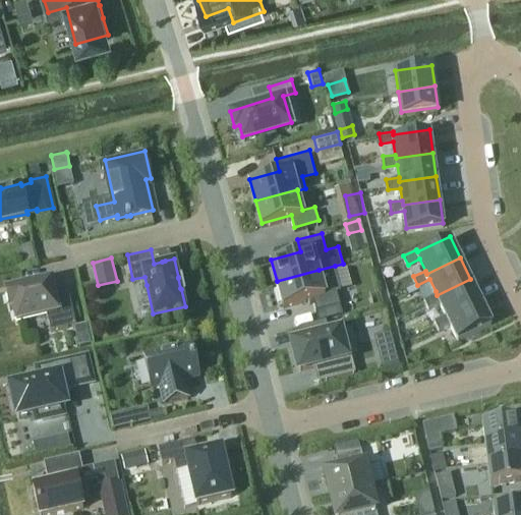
[(319,270),(277,281),(283,303),(312,295),(315,307),(340,300),(336,287),(340,286),(335,266),(319,270)]
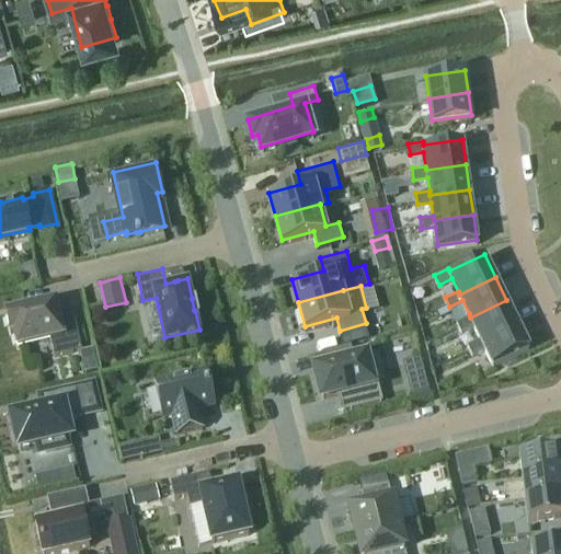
[(55,298),(6,308),(10,327),(14,326),(18,342),(49,334),(54,351),(81,345),(75,313),(59,316),(55,298)]
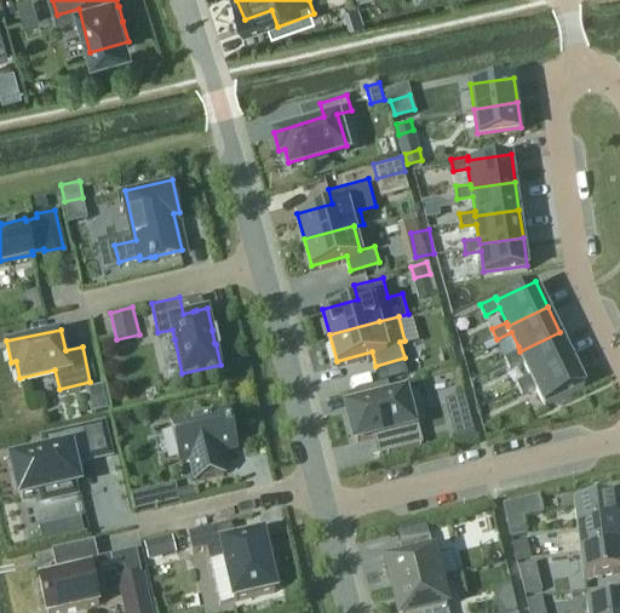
[(518,347),(504,354),(510,365),(523,359),(530,372),(533,377),(572,357),(560,332),(520,351),(518,347)]
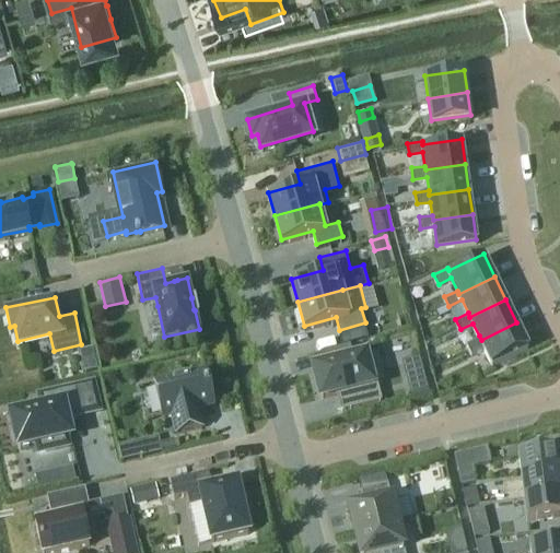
[(479,336),(466,341),(471,352),(483,345),(492,363),(527,345),(516,322),(481,340),(479,336)]
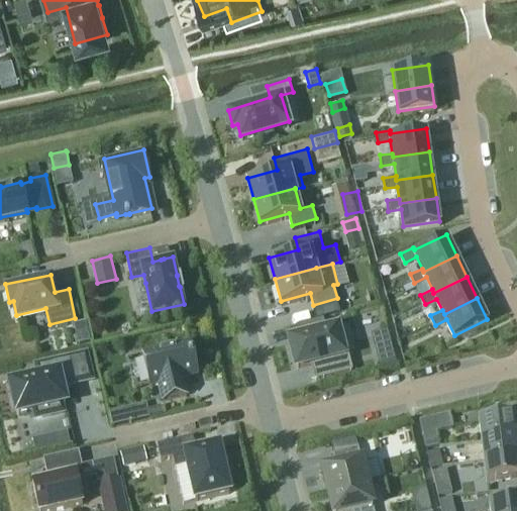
[(337,323),(289,336),(296,364),(317,358),(321,374),(352,366),(348,348),(344,349),(337,323)]
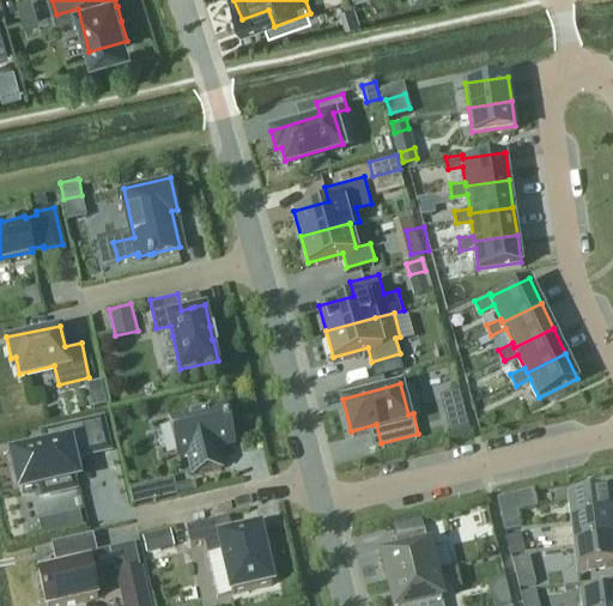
[(460,387),(441,392),(450,430),(469,425),(460,387)]
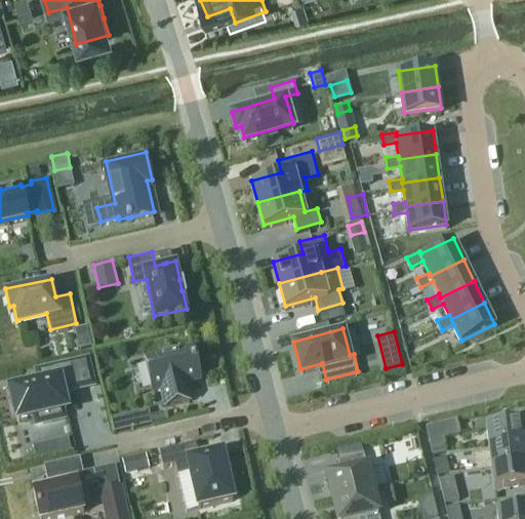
[(193,343),(145,354),(152,386),(161,384),(165,402),(189,397),(185,378),(200,375),(193,343)]
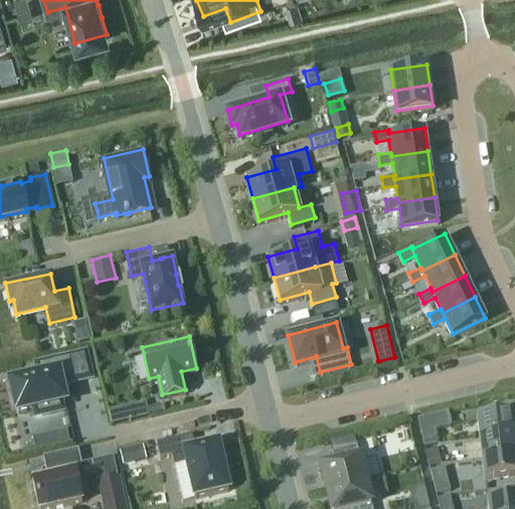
[(38,371),(9,377),(16,407),(33,403),(35,410),(49,407),(48,400),(65,396),(61,380),(75,376),(69,351),(35,359),(38,371)]
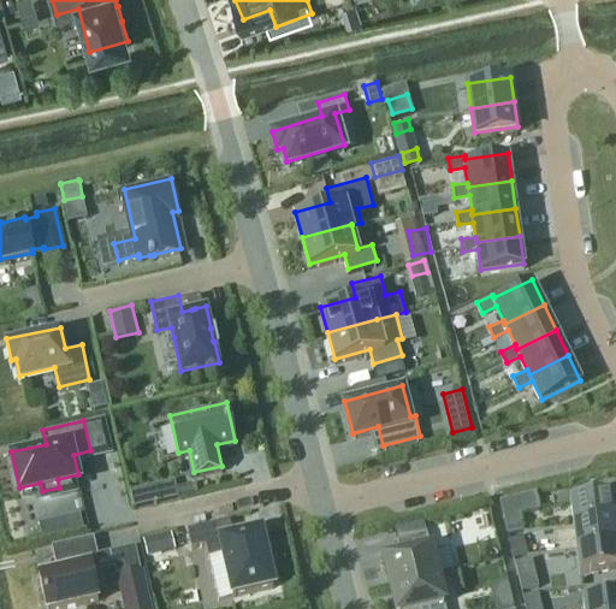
[(175,476),(155,479),(159,496),(178,491),(175,476)]
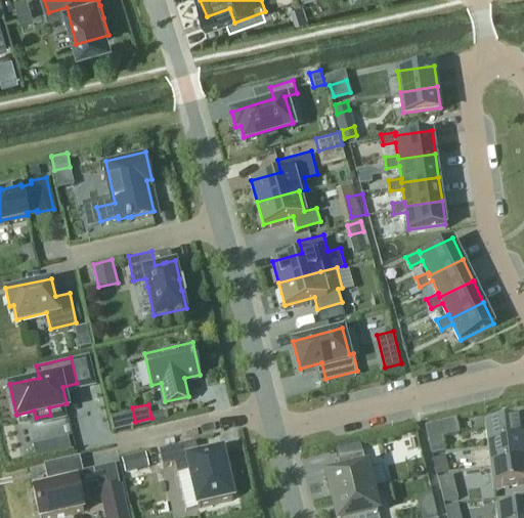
[(459,429),(455,415),(425,422),(429,436),(441,433),(459,429)]
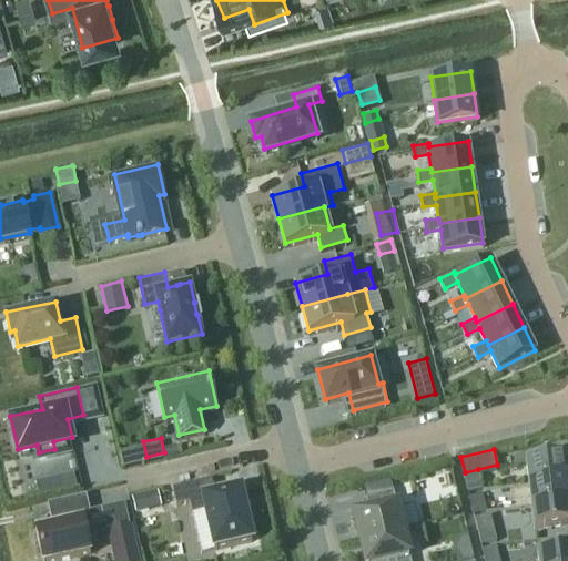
[(567,472),(565,451),(526,456),(528,478),(567,472)]
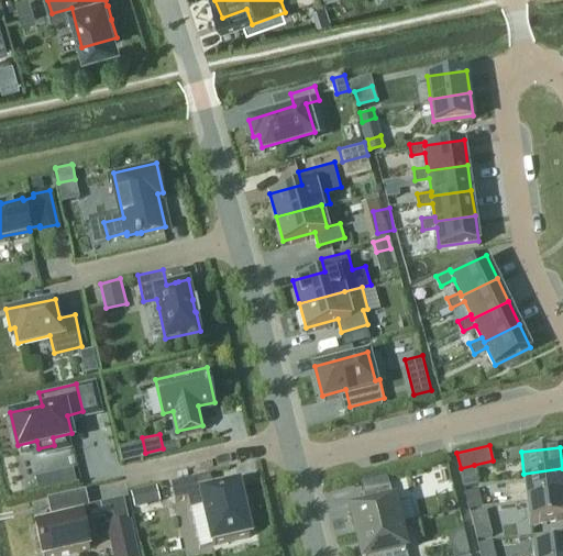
[(449,460),(426,466),(431,485),(453,479),(449,460)]
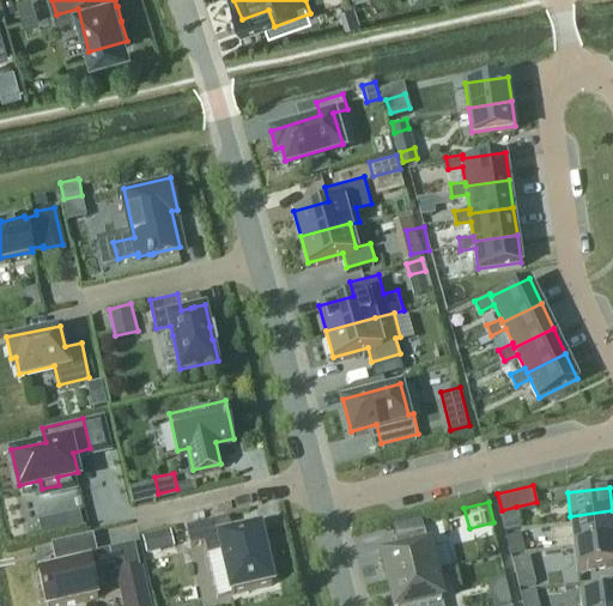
[(80,505),(38,515),(42,531),(84,521),(80,505)]
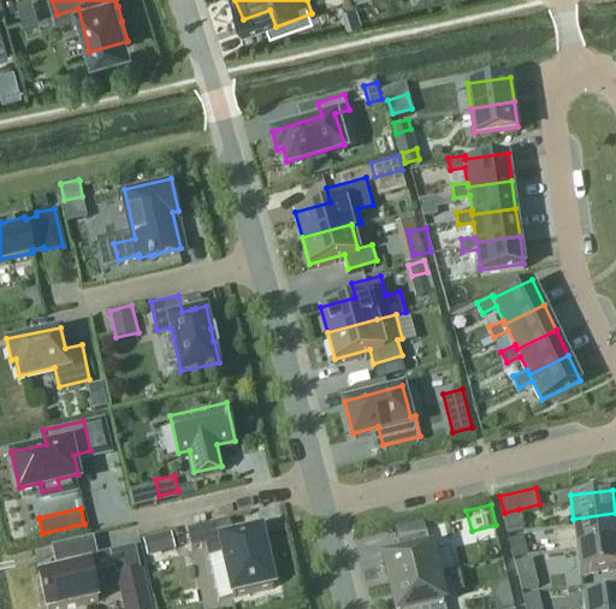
[(615,513),(573,519),(576,543),(615,538),(615,513)]
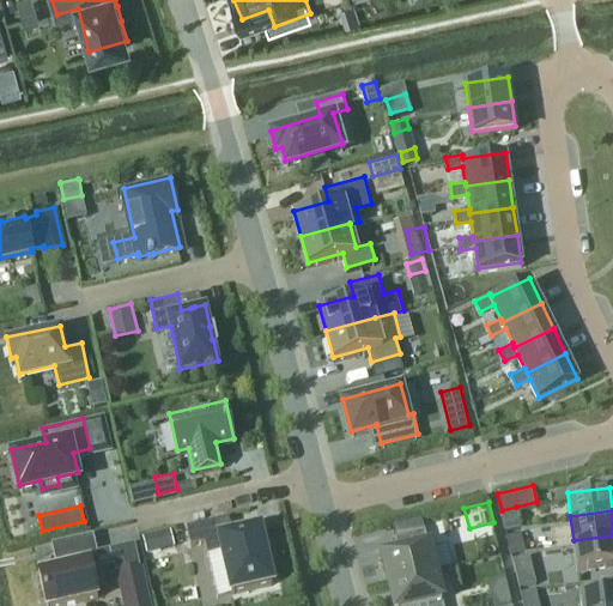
[(229,513),(186,522),(190,540),(205,537),(207,550),(222,546),(231,588),(273,579),(260,522),(232,529),(229,513)]
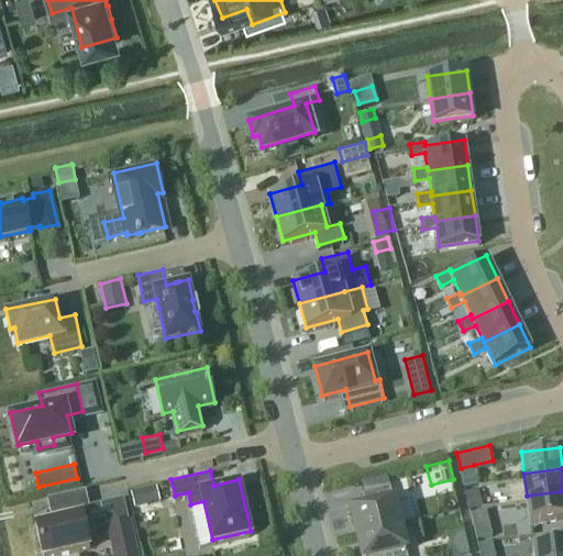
[(157,481),(132,488),(135,503),(161,497),(157,481)]
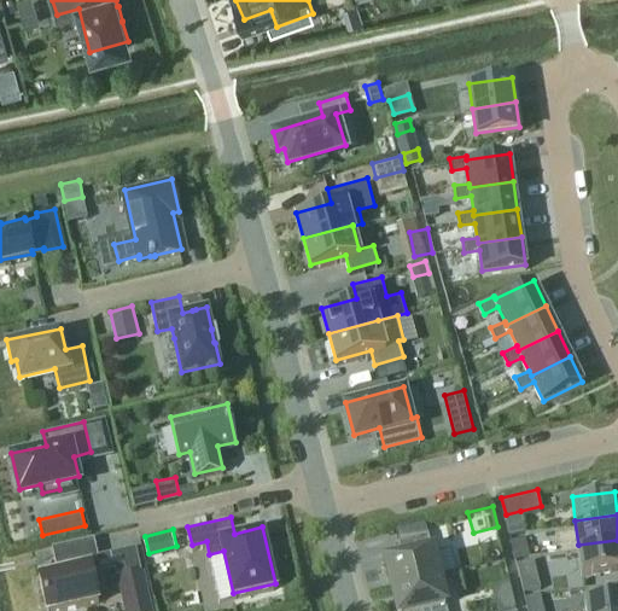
[(402,552),(385,556),(392,583),(438,572),(429,530),(398,537),(402,552)]
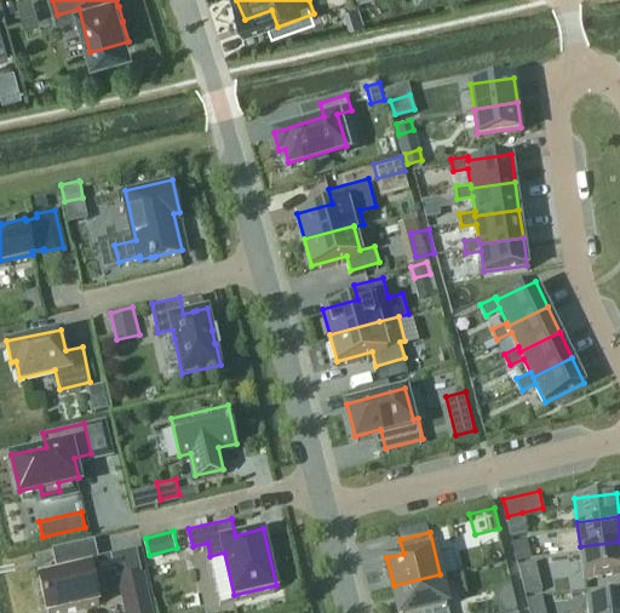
[(527,533),(512,537),(517,556),(532,553),(527,533)]
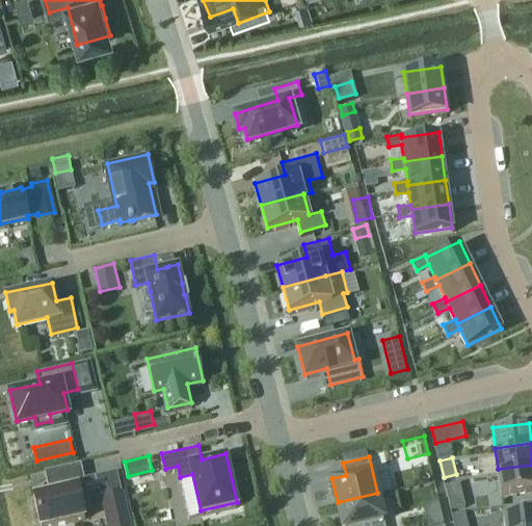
[(48,482),(31,487),(40,524),(84,514),(82,505),(81,501),(89,500),(81,459),(44,468),(48,482)]
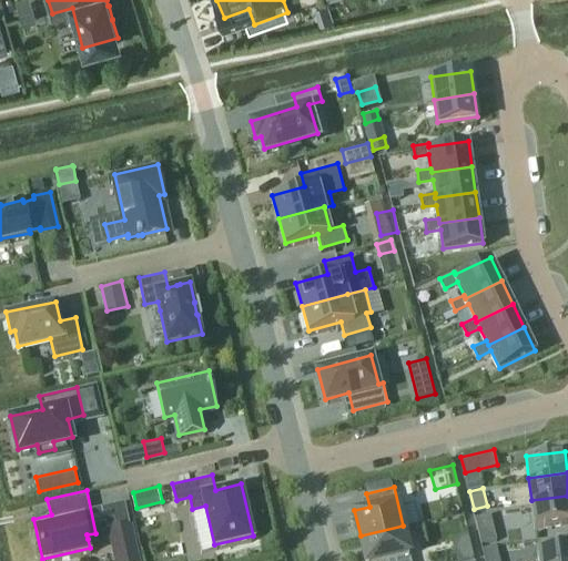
[(567,496),(531,500),(534,523),(567,518),(567,496)]
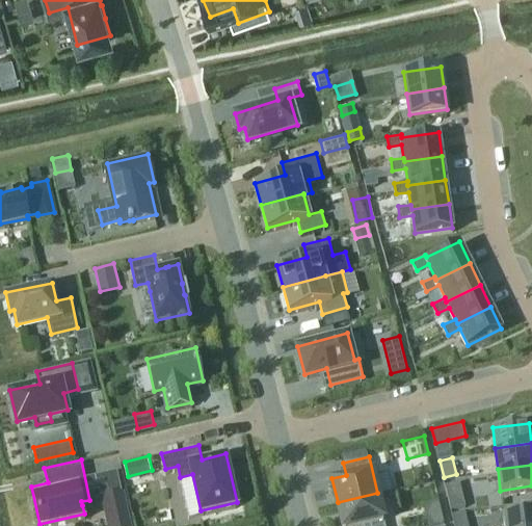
[(459,478),(445,481),(449,495),(462,492),(459,478)]
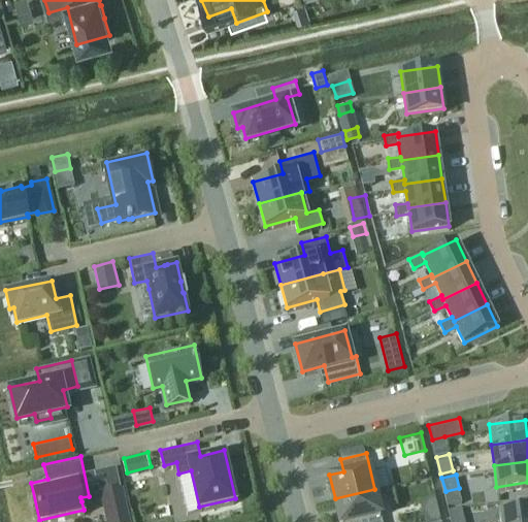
[(124,496),(121,484),(104,488),(107,500),(124,496)]
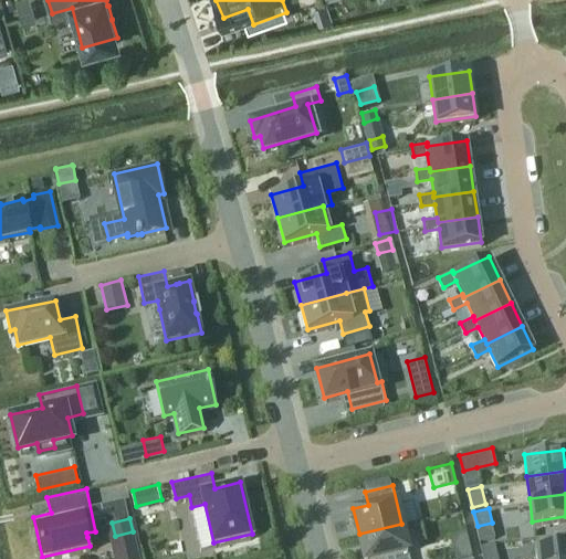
[(410,558),(401,524),(359,534),(365,558),(366,558),(380,556),(381,558),(410,558)]
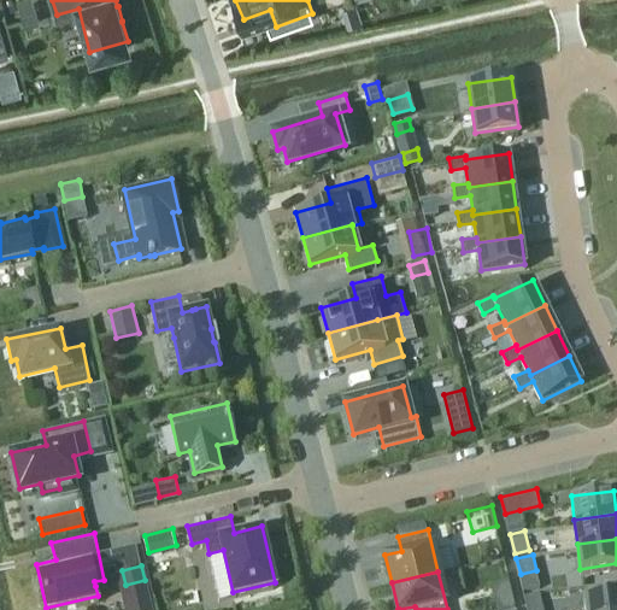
[(540,588),(524,591),(528,609),(535,609),(545,608),(540,588)]
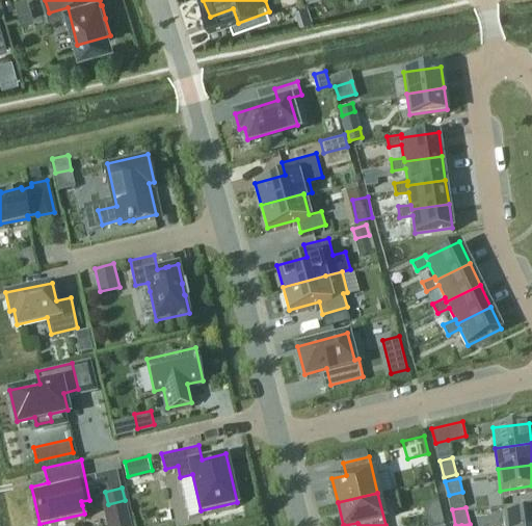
[(531,525),(531,509),(503,514),(504,525),(531,525)]
